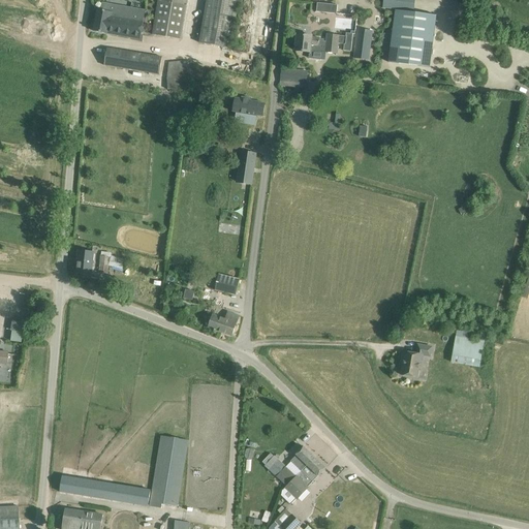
[(206,0),(199,42),(231,48),(239,0),(206,0)]
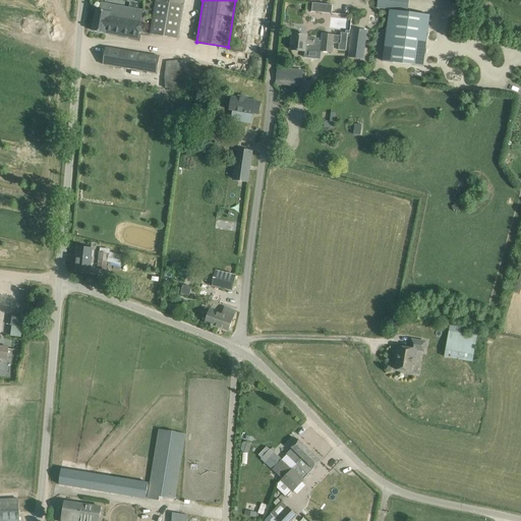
[(378,0),(378,8),(390,10),(408,12),(409,0),(378,0)]
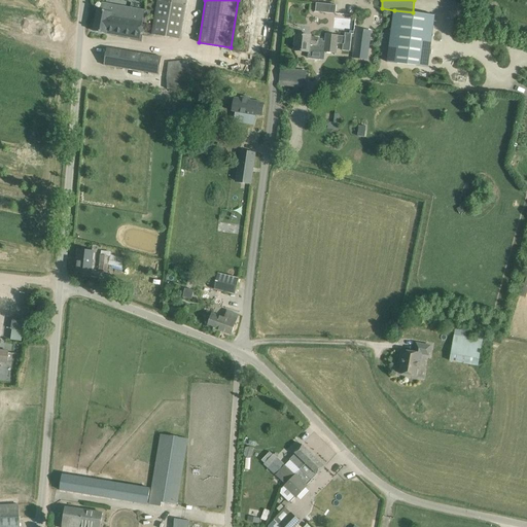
[(98,10),(94,31),(140,39),(141,29),(144,14),(118,9),(118,6),(103,3),(101,10),(98,10)]
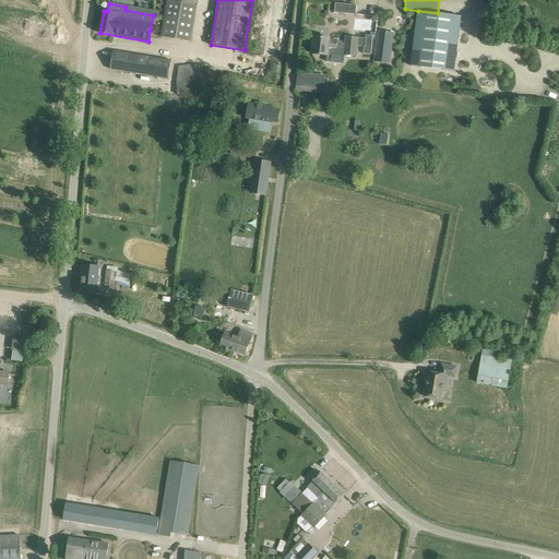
[(349,4),(335,3),(334,13),(348,14),(349,4)]
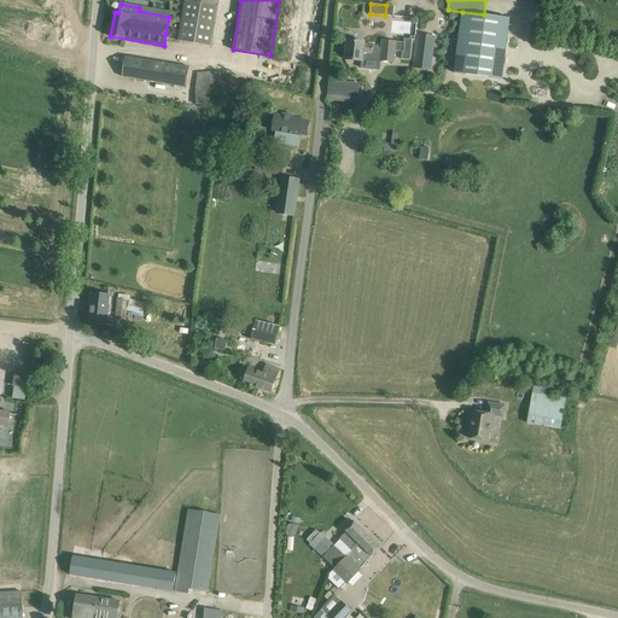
[(484,15),(462,12),(454,73),(502,79),(509,18),(484,15)]
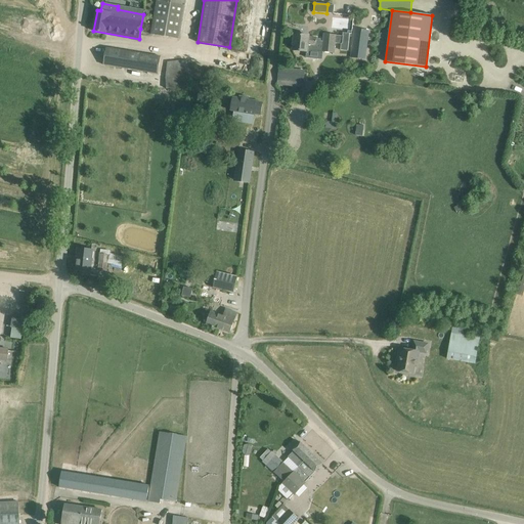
[(368,31),(355,29),(351,57),(365,59),(368,31)]
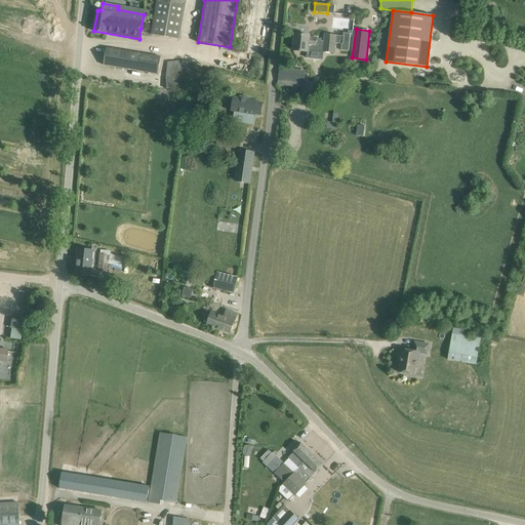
[(310,36),(295,34),(293,50),(308,52),(308,50),(334,52),(335,43),(341,44),(341,50),(349,51),(350,37),(325,34),(324,42),(321,41),(322,39),(318,39),(318,38),(310,37),(310,36)]
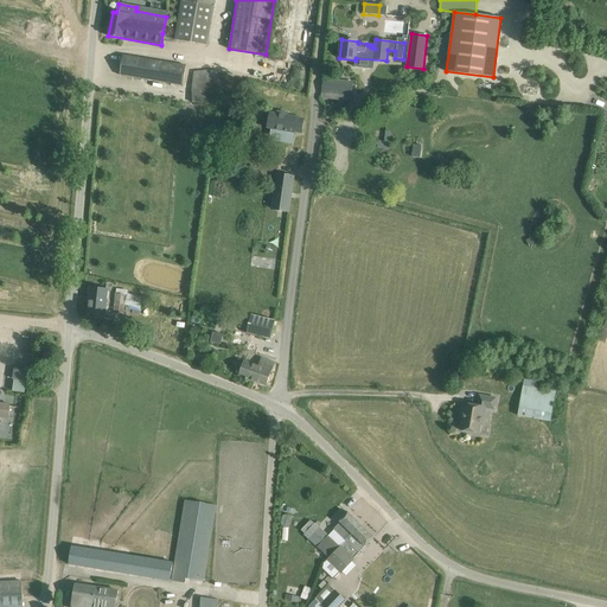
[(183,85),(186,65),(122,55),(120,75),(183,85)]
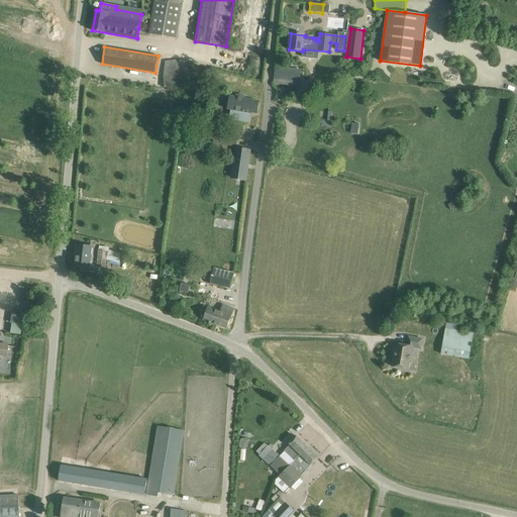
[(164,71),(165,88),(186,86),(186,82),(190,82),(190,75),(185,75),(184,66),(178,67),(177,63),(165,64),(164,66),(164,71)]
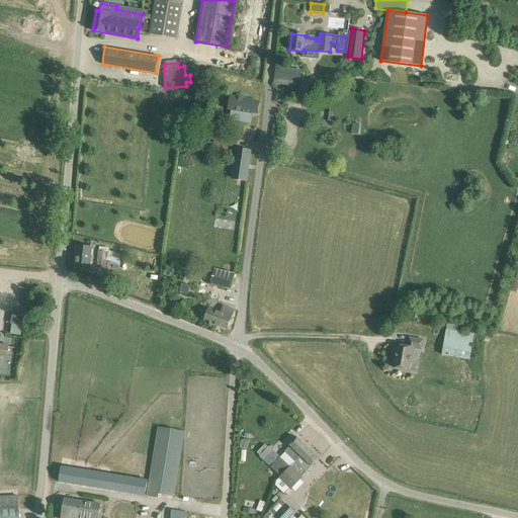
[(276,68),(274,79),(300,81),(301,70),(276,68)]
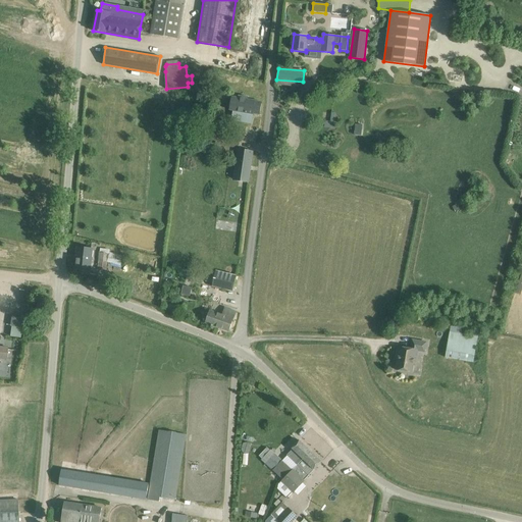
[(232,97),(230,110),(233,110),(232,119),(252,122),(253,113),(259,114),(260,109),(262,101),(248,98),(239,96),(239,98),(232,97)]
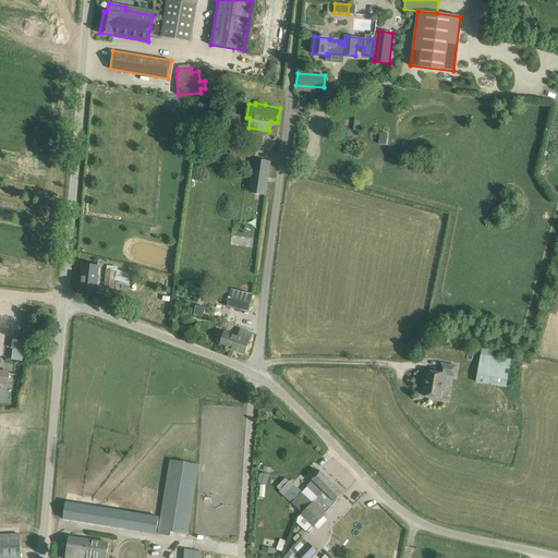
[(269,162),(255,160),(251,192),(265,194),(269,162)]
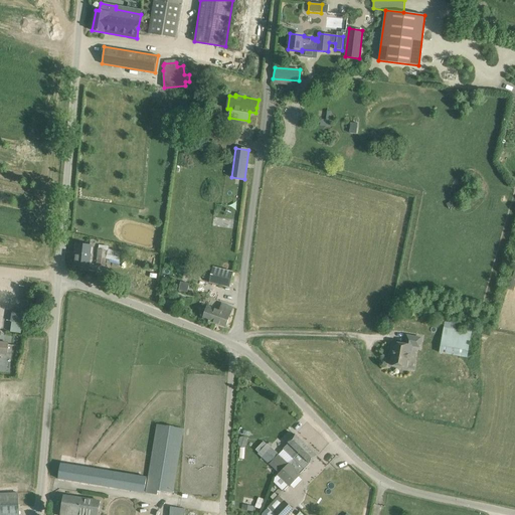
[(91,245),(77,244),(74,269),(88,271),(91,245)]
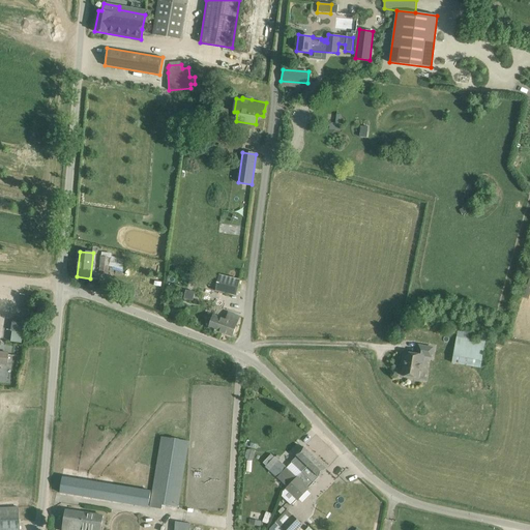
[(100,256),(99,273),(108,274),(109,266),(124,270),(126,261),(111,256),(111,257),(111,258),(101,256),(100,256)]
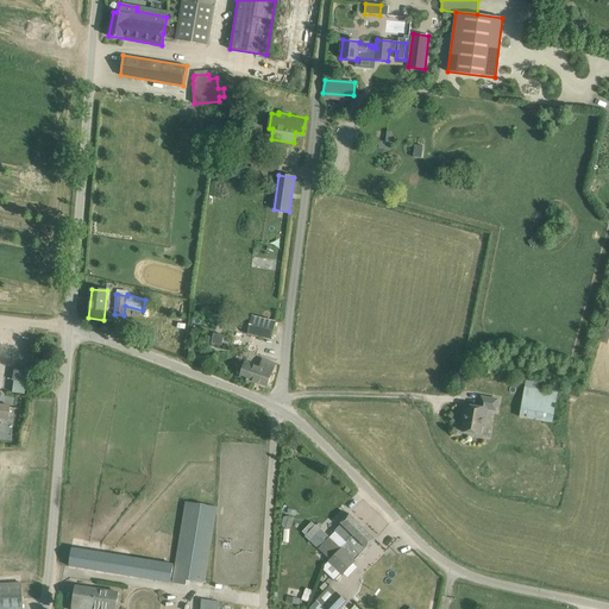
[(276,322),(264,319),(252,316),(248,334),(272,340),(276,322)]
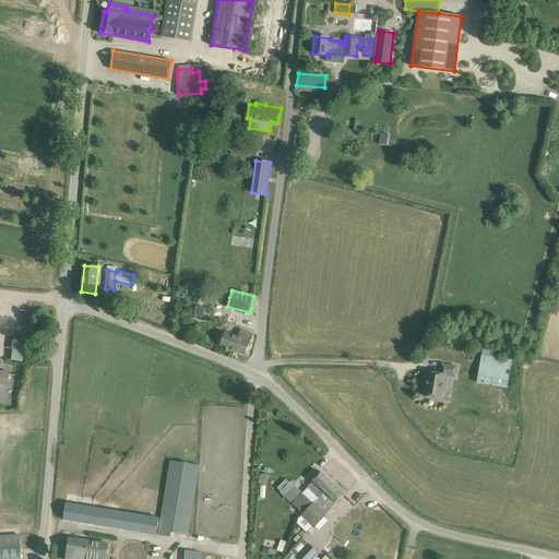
[(205,308),(197,306),(194,316),(203,318),(205,308)]
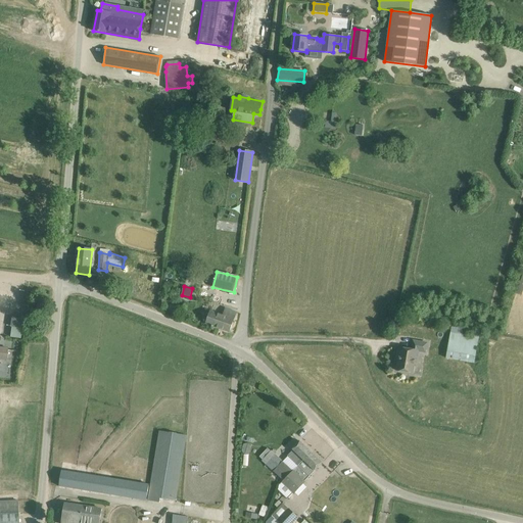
[(210,312),(206,324),(211,326),(211,327),(214,327),(214,326),(230,332),(236,313),(226,308),(223,316),(210,312)]
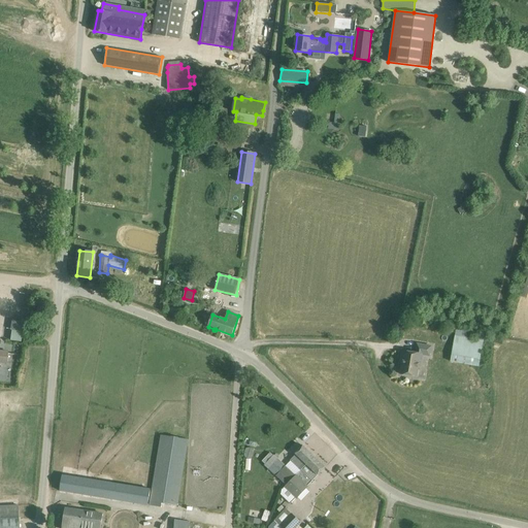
[(12,340),(23,341),(25,331),(13,329),(12,340)]
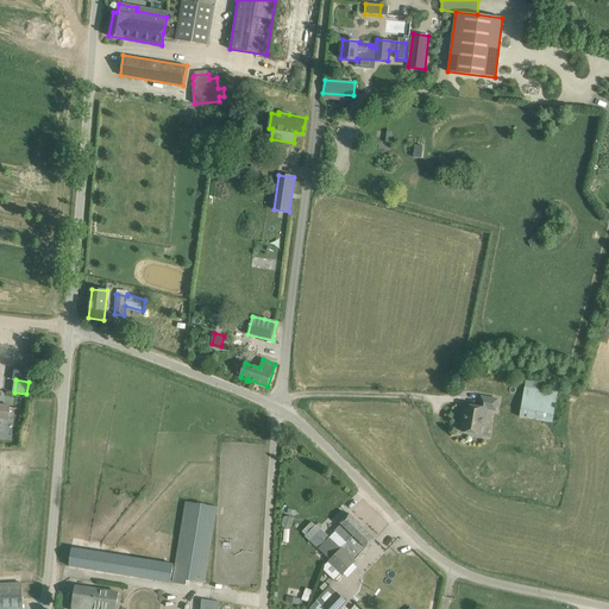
[(552,424),(558,393),(539,389),(540,382),(526,380),(518,418),(552,424)]
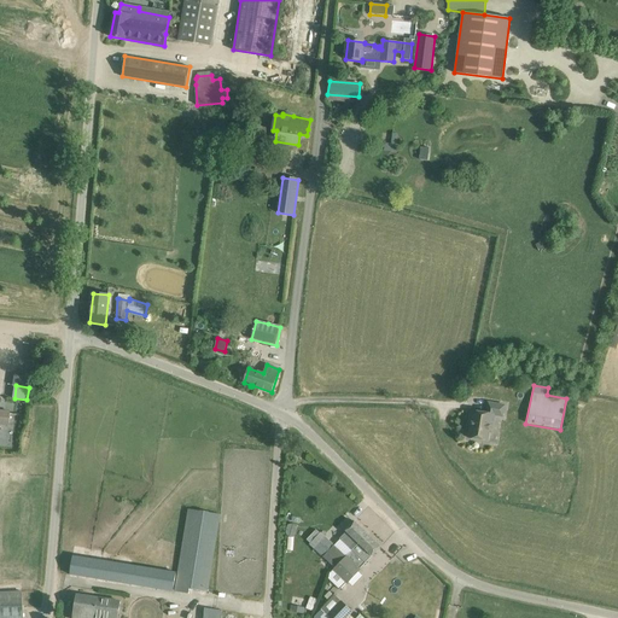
[(495,415),(503,417),(505,406),(488,403),(487,413),(471,410),(470,421),(471,423),(468,438),(488,442),(489,432),(491,433),(495,415)]
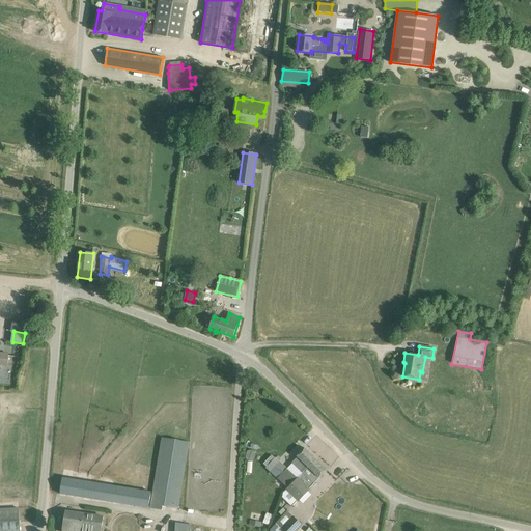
[(0,365),(8,366),(9,353),(0,352),(0,365)]
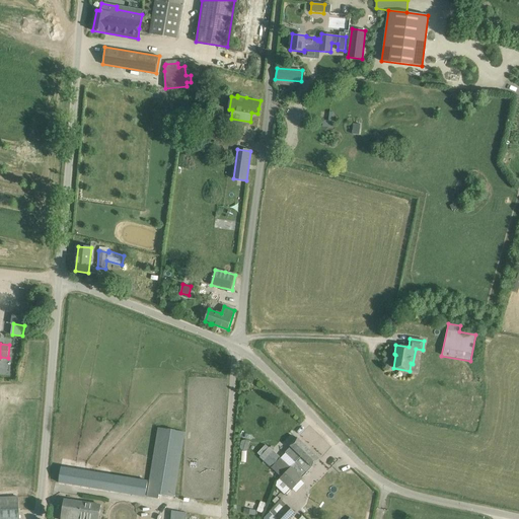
[(159,495),(174,497),(184,432),(158,428),(147,497),(158,499),(159,495)]
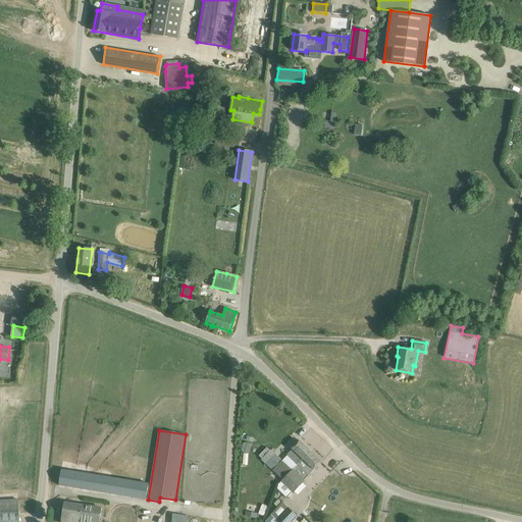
[(282,461),(271,450),(262,460),(273,471),(282,479),(292,470),(310,451),(299,440),(292,448),(293,449),(286,455),(288,456),(282,461)]
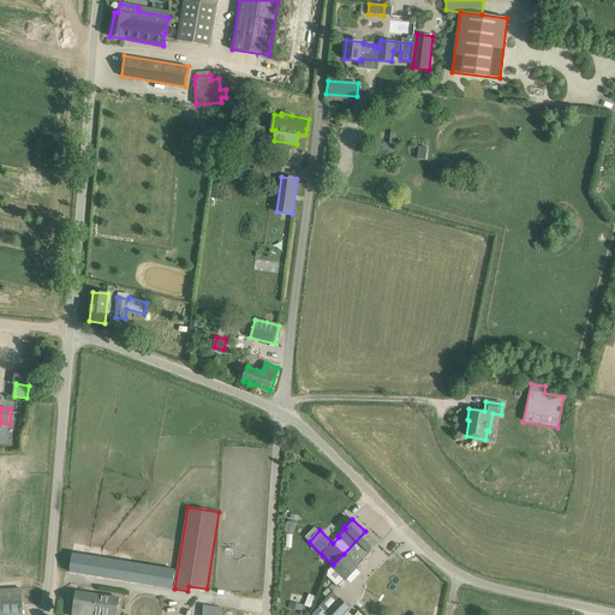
[(380,544),(365,531),(344,554),(333,565),(334,566),(332,568),(346,581),(359,567),(357,565),(369,553),(370,554),(380,544)]
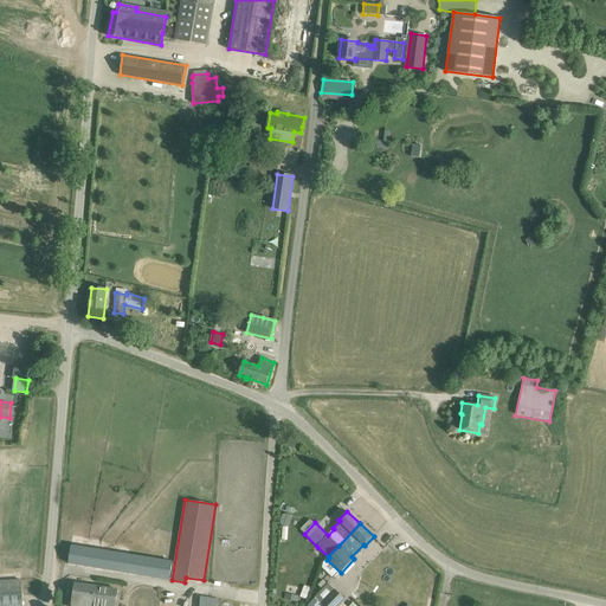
[(173,561),(83,547),(71,546),(69,563),(169,580),(173,561)]
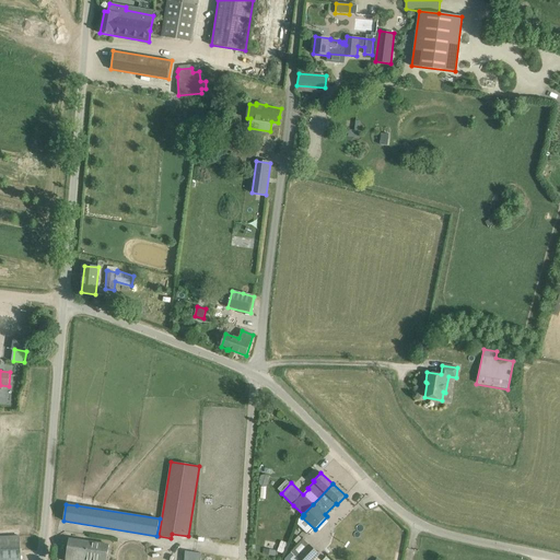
[(0,537),(0,559),(21,559),(20,536),(0,537)]
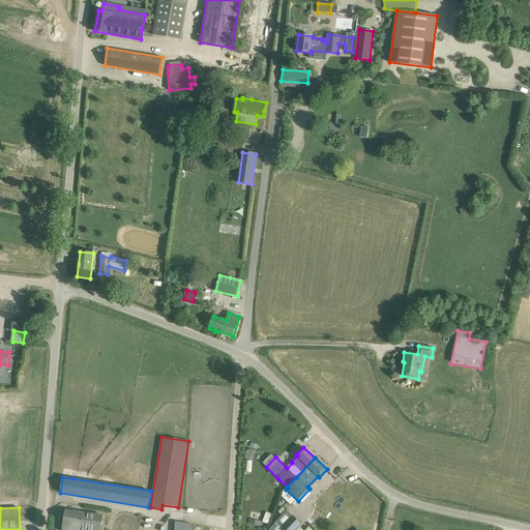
[(100,529),(102,517),(76,512),(66,510),(62,529),(100,529)]
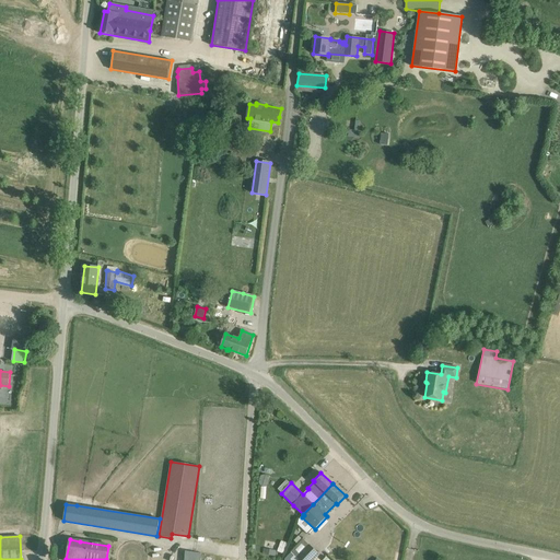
[(314,559),(319,555),(303,539),(291,551),(299,559),(314,559)]
